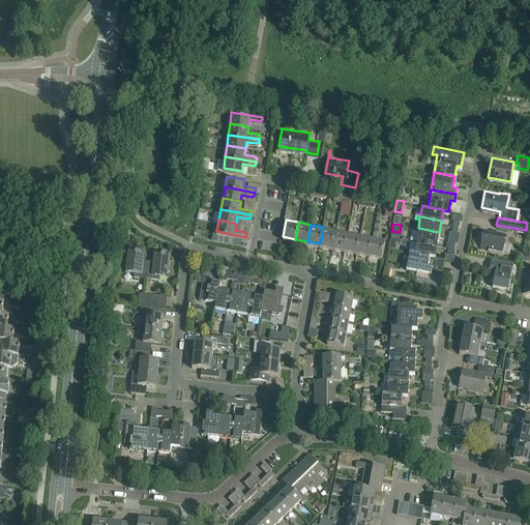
[(335,229),(323,227),(320,243),(331,245),(335,229)]
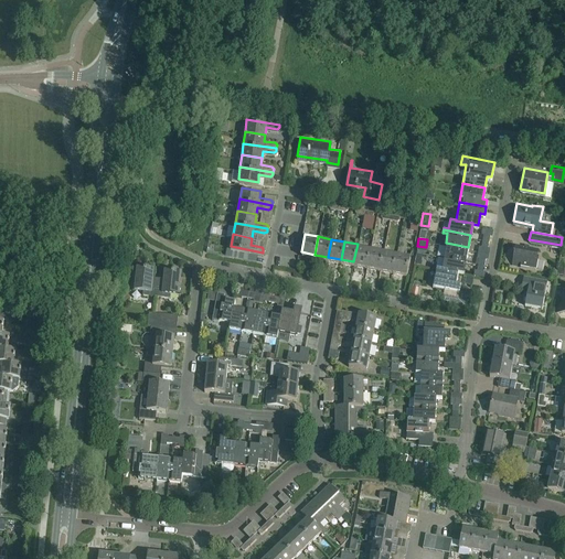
[(468,247),(446,243),(444,254),(466,258),(468,247)]
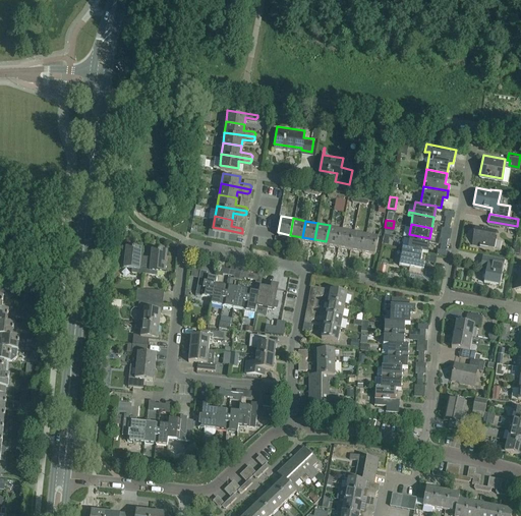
[(475,224),(472,240),(494,244),(496,236),(495,235),(496,227),(475,224)]
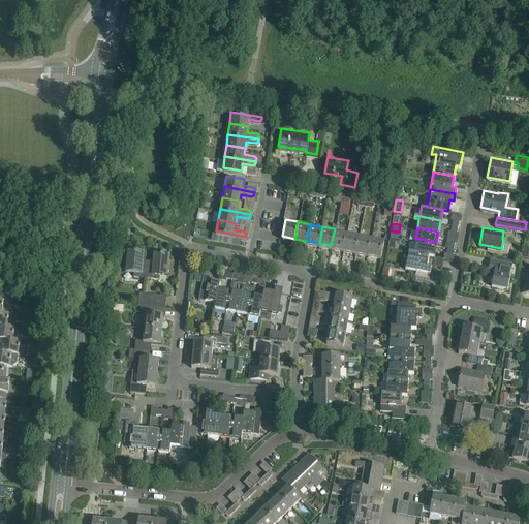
[(347,230),(335,228),(331,245),(343,248),(347,230)]
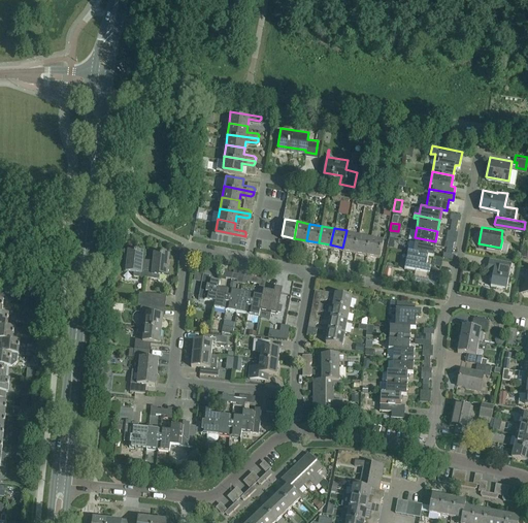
[(358,233),(347,230),(342,248),(355,250),(358,233)]
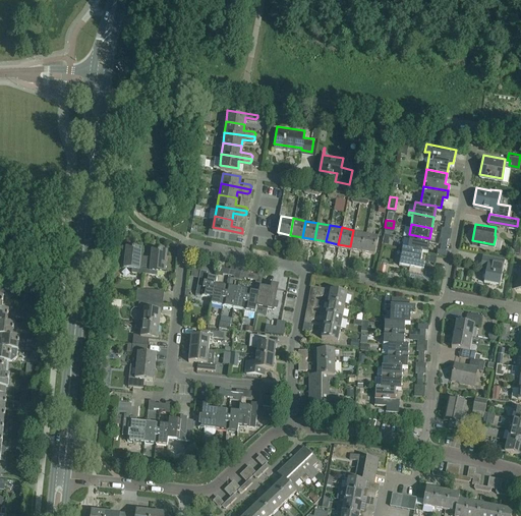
[(365,232),(353,230),(350,246),(362,248),(365,232)]
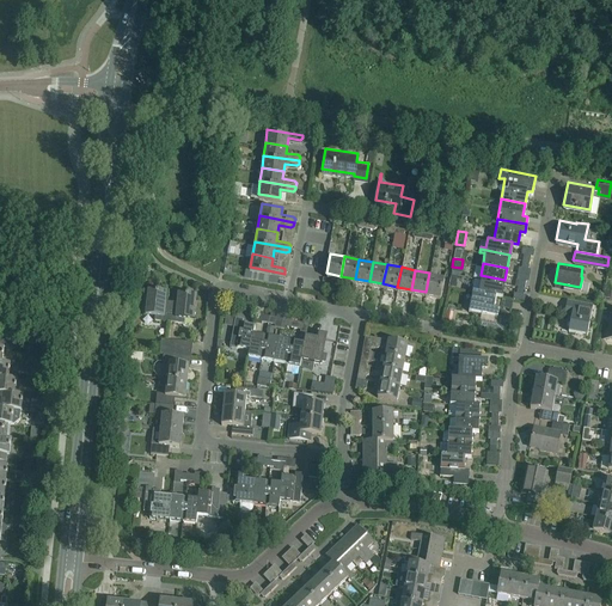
[(444,275),(429,273),(426,292),(440,295),(444,275)]
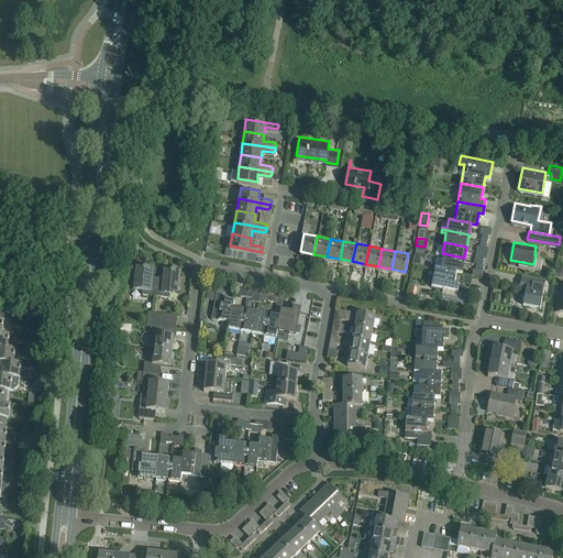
[(442,253),(440,265),(456,269),(462,270),(464,258),(442,253)]
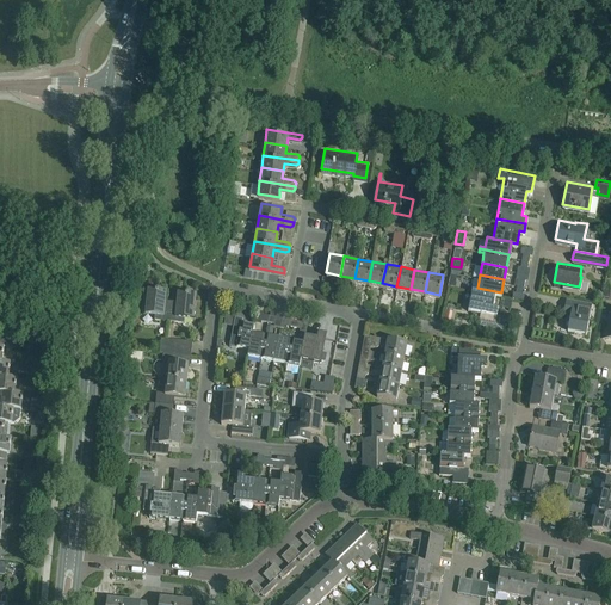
[(168,316),(171,298),(165,298),(166,286),(165,286),(165,289),(158,288),(158,286),(155,286),(155,288),(143,286),(143,288),(148,288),(146,309),(154,310),(154,315),(168,316)]
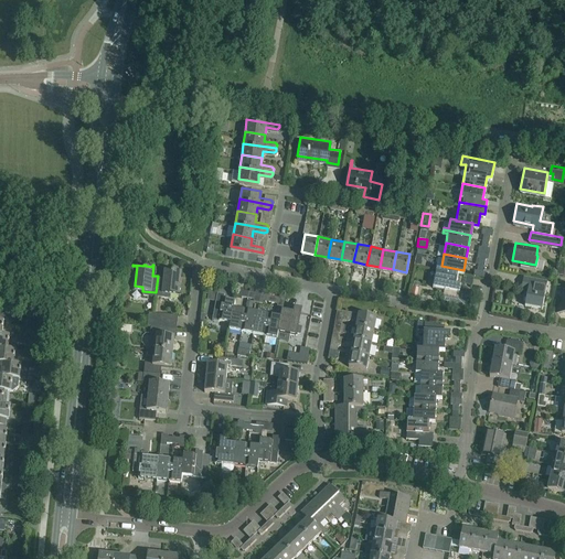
[(441,266),(436,265),(433,283),(437,285),(436,286),(437,288),(439,288),(441,287),(441,286),(444,286),(443,293),(445,293),(445,299),(461,301),(464,288),(459,288),(460,281),(456,280),(458,269),(441,266)]
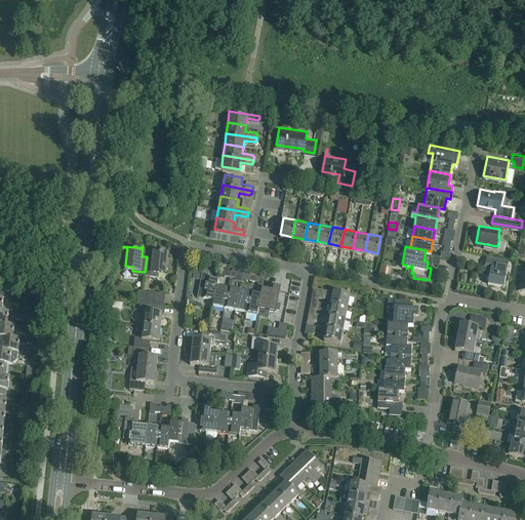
[(147,256),(145,272),(157,273),(158,269),(166,270),(168,251),(172,252),(172,251),(161,250),(161,249),(159,249),(159,250),(153,249),(154,247),(153,247),(152,257),(147,256)]
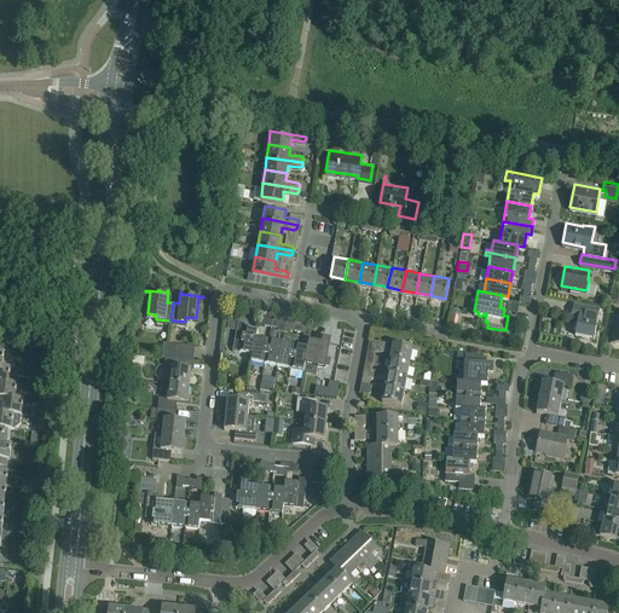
[(579,308),(574,331),(594,335),(600,305),(573,300),(572,307),(579,308)]
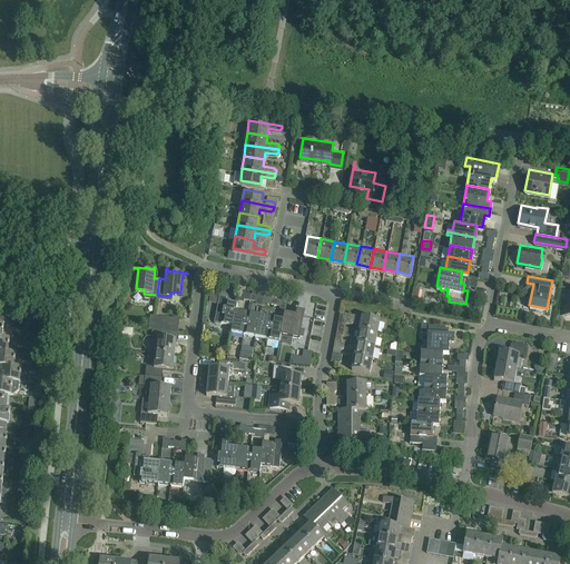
[(235,306),(236,306),(237,299),(236,299),(231,298),(225,298),(226,293),(219,292),(214,318),(232,322),(233,322),(235,306)]
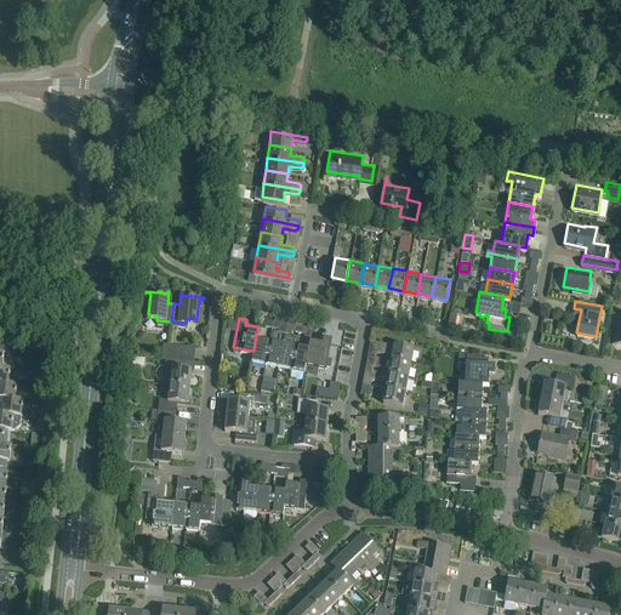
[(251,358),(265,360),(271,336),(269,336),(263,335),(257,334),(256,334),(254,351),(252,351),(251,358)]
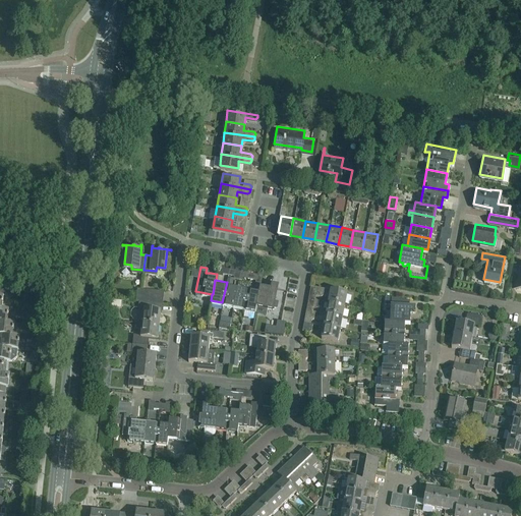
[(259,282),(258,288),(256,302),(274,306),(278,281),(272,280),(271,285),(266,284),(261,283),(261,282),(259,282)]
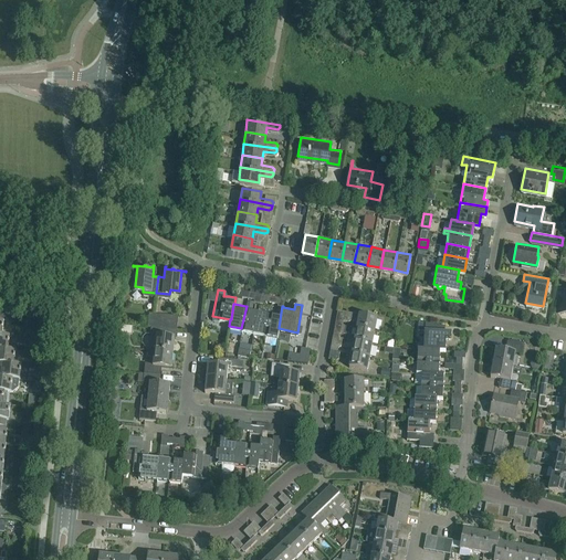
[(241,328),(253,330),(258,308),(257,308),(252,307),(251,307),(247,307),(247,306),(241,328)]
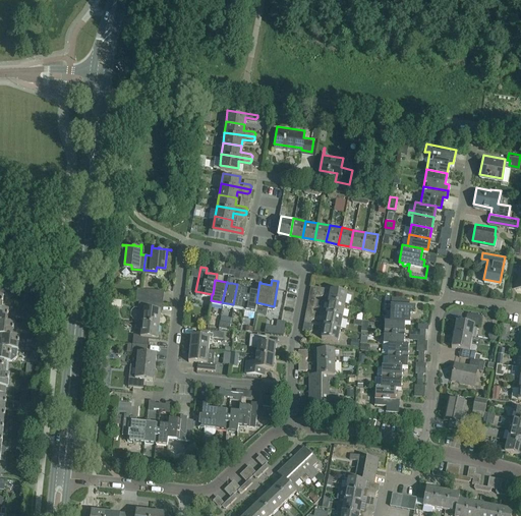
[(325,285),(312,283),(310,291),(321,293),(323,292),(325,285)]
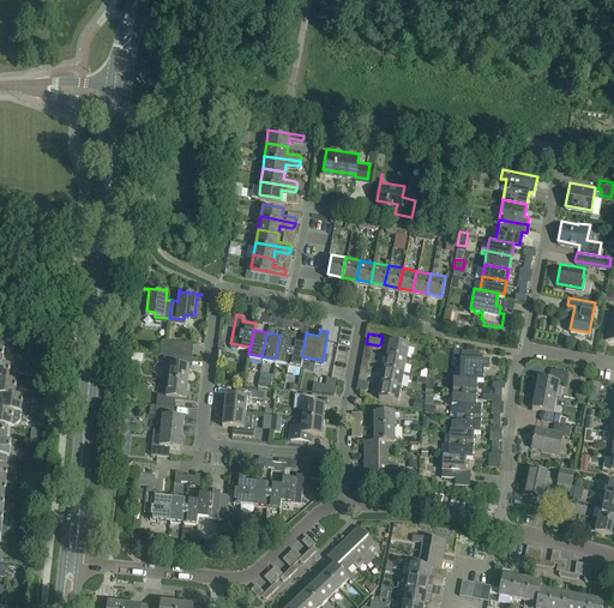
[(275,359),(288,361),(293,337),(292,337),(286,337),(286,336),(280,335),(275,359)]
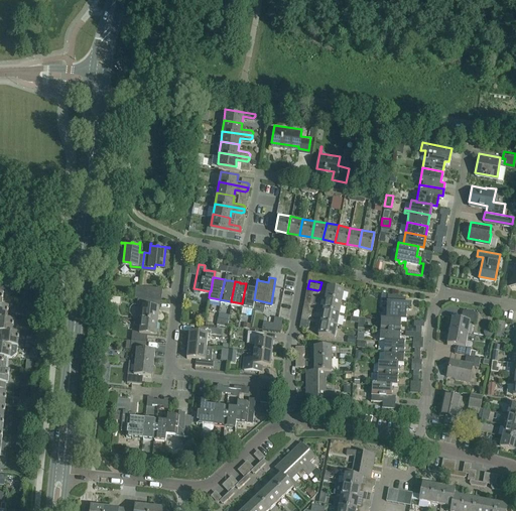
[(145,295),(146,289),(140,288),(140,282),(136,282),(135,294),(137,294),(145,295)]
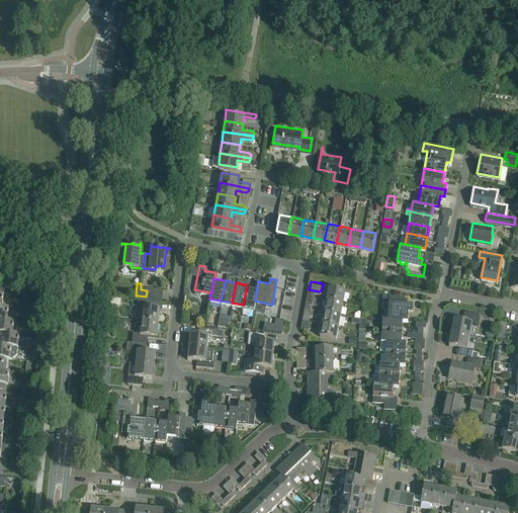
[(257,286),(252,285),(252,286),(247,285),(247,284),(243,305),(254,307),(255,301),(257,286)]
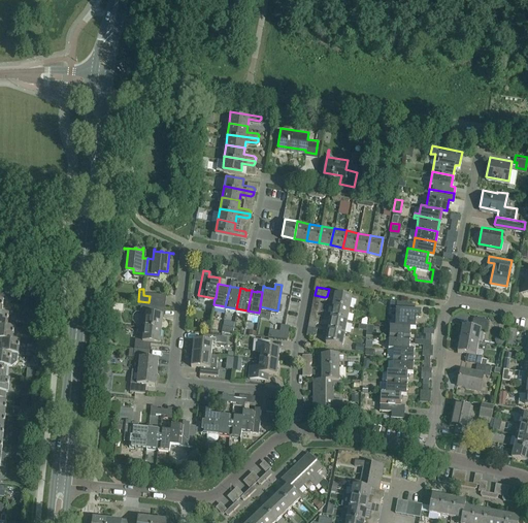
[(332,302),(350,305),(352,293),(335,290),(332,302)]
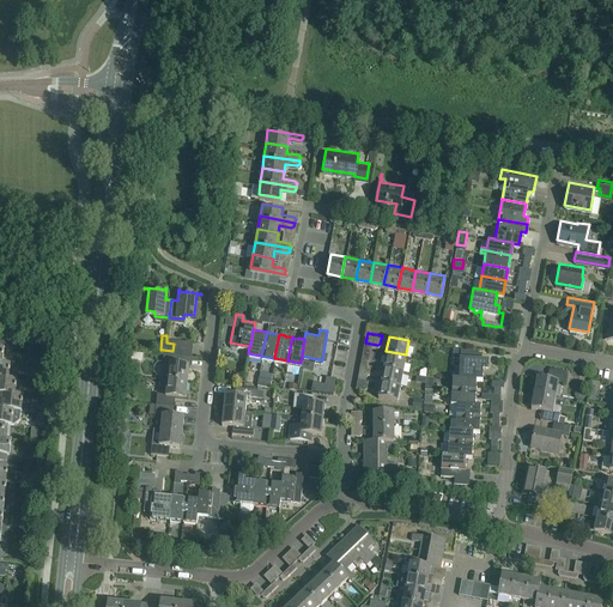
[(477,376),(483,376),(483,364),(489,364),(489,356),(483,356),(483,350),(461,345),(460,354),(459,354),(457,375),(459,375),(477,376)]
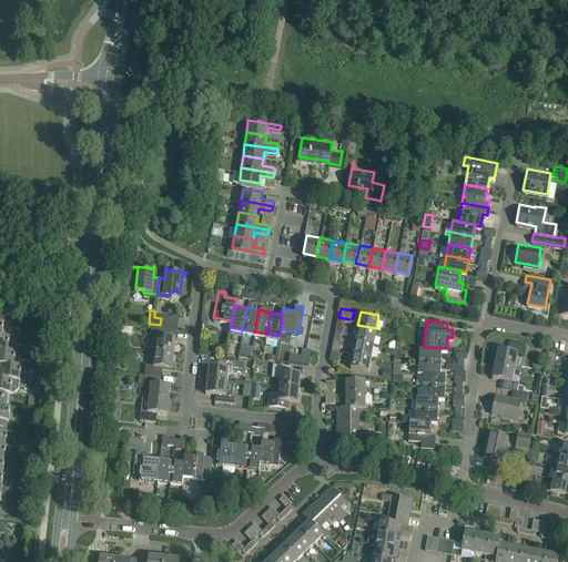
[(154,348),(173,349),(175,326),(160,325),(151,324),(151,334),(155,335),(154,348)]
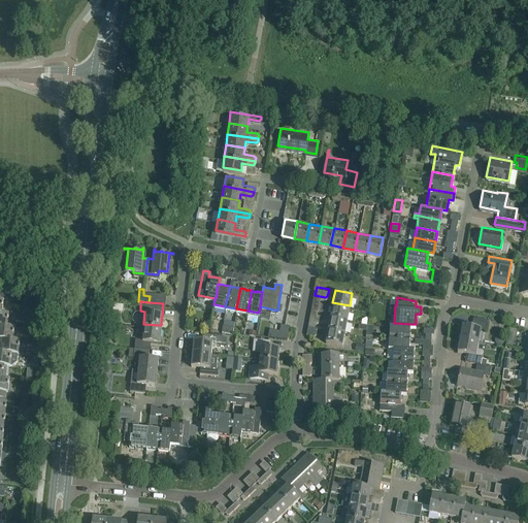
[(330,315),(347,318),(350,305),(332,302),(330,315)]
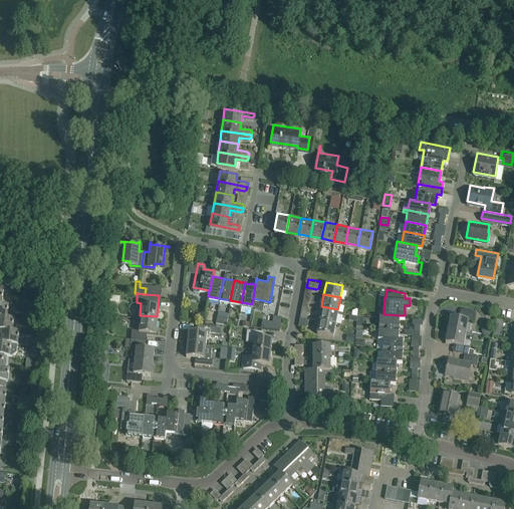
[(2,301),(0,300),(0,312),(7,314),(7,313),(8,301),(2,301)]
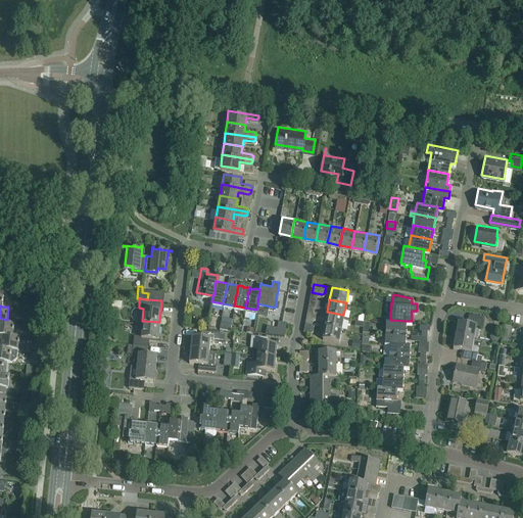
[(343,315),(327,312),(325,324),(341,327),(343,315)]
